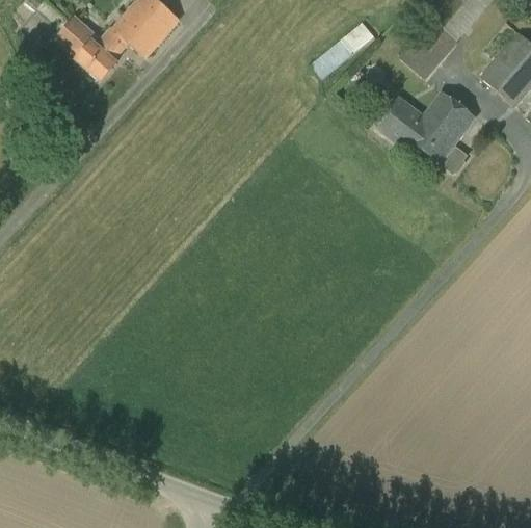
[(75,15),(53,40),(101,81),(118,60),(114,57),(127,44),(143,58),(179,19),(158,0),(137,0),(112,28),(111,27),(102,36),(98,32),(97,33),(75,15)]
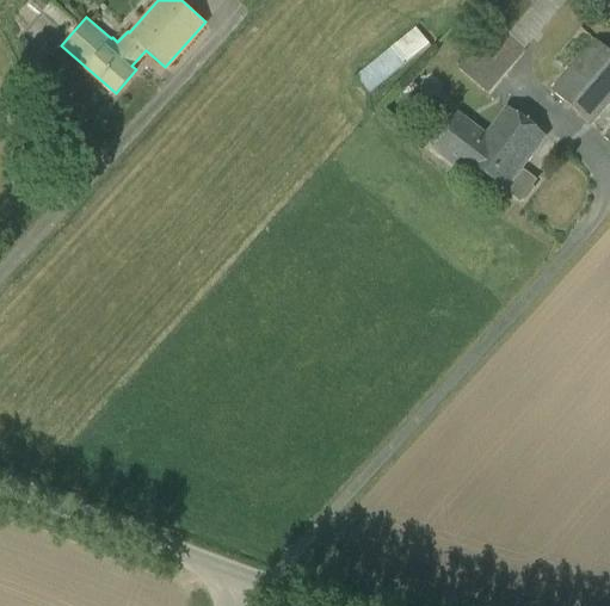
[(458,68),(491,94),(534,41),(566,0),(479,0),(476,2),(495,23),(480,43),(458,68)]
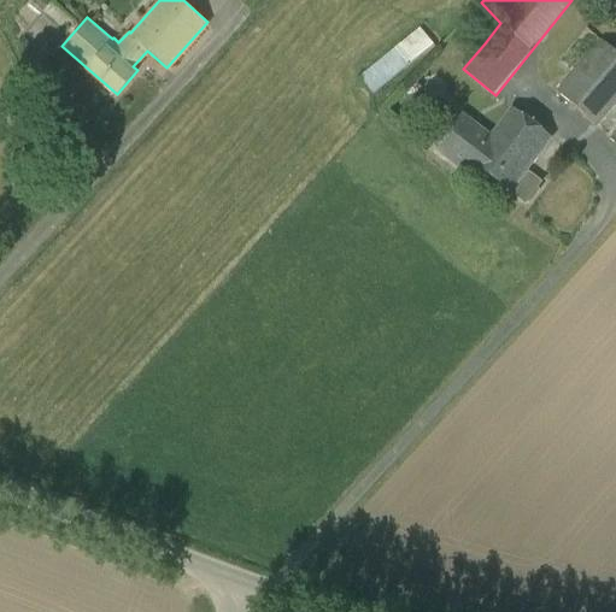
[(434,42),(420,23),(361,74),(374,92),(434,42)]
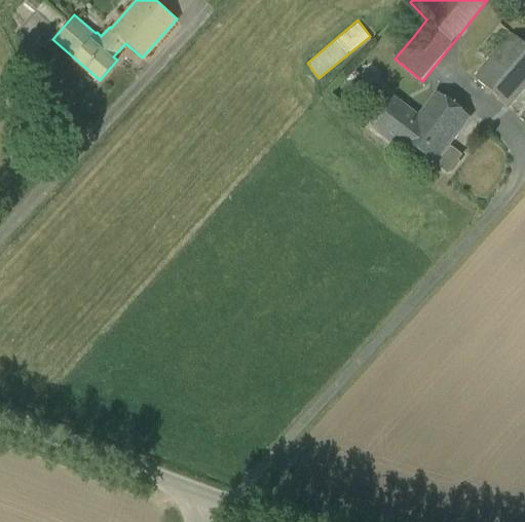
[(524,41),(515,32),(476,76),(510,105),(524,86),(524,41)]
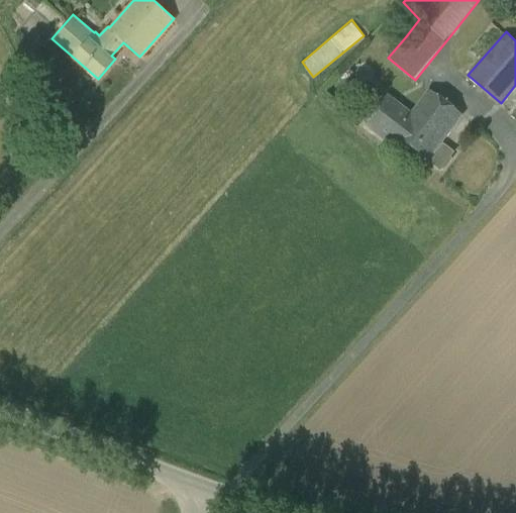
[(441,167),(442,168),(455,151),(441,140),(461,113),(428,88),(412,110),(388,92),(366,122),(393,142),(397,136),(439,169),(441,167)]
